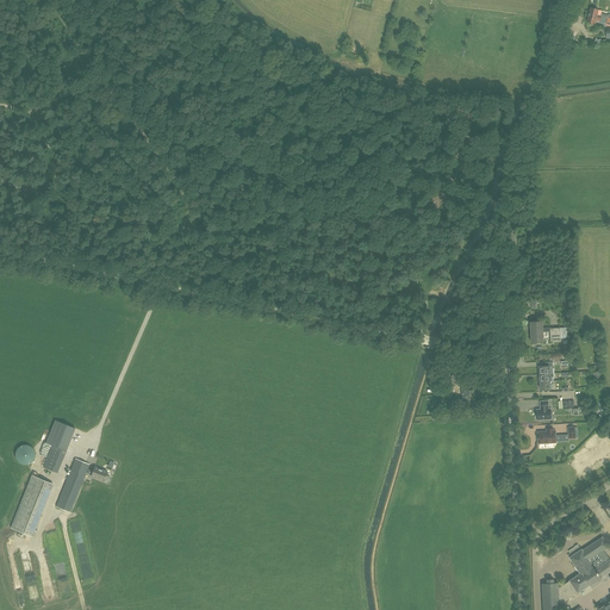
[(598,10),(590,7),(586,22),(595,24),(596,20),(599,22),(599,23),(604,24),(605,23),(607,24),(608,18),(609,18),(609,14),(608,16),(602,13),(601,16),(597,14),(598,10)]
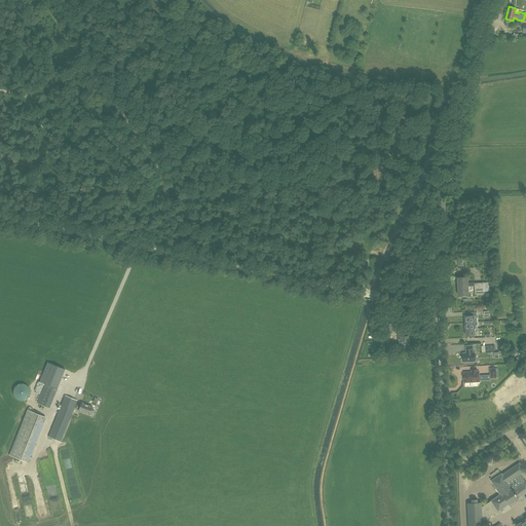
[(470,295),(467,277),(458,277),(459,296),(470,295)]
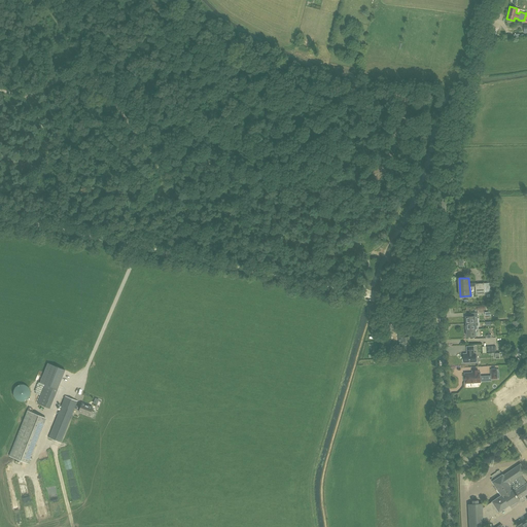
[(476,284),(477,295),(485,294),(485,283),(476,284)]
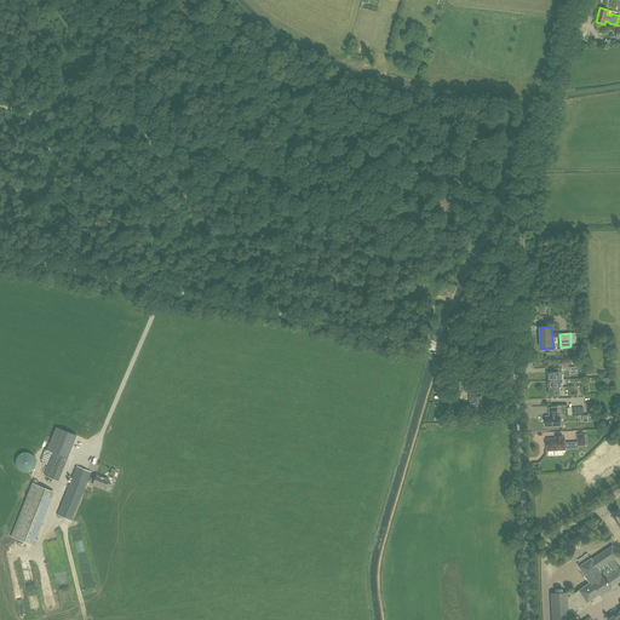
[(460,379),(451,379),(452,397),(461,397),(460,379)]
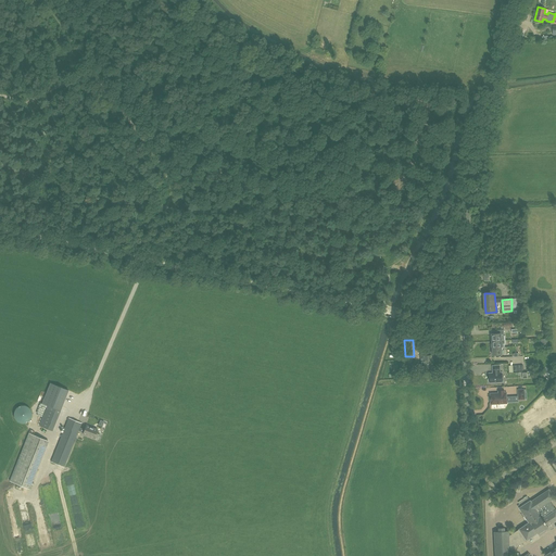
[(425,369),(432,368),(432,356),(429,356),(428,353),(420,353),(420,357),(424,357),(425,369)]
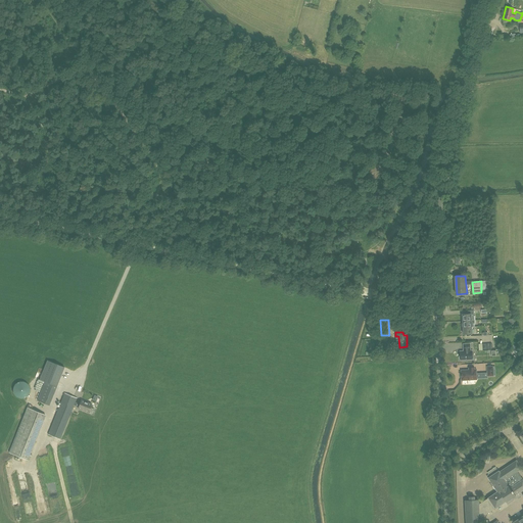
[(459,359),(461,359),(461,360),(473,359),(472,350),(470,350),(470,344),(463,344),(464,349),(464,351),(460,351),(460,354),(459,354),(459,359)]
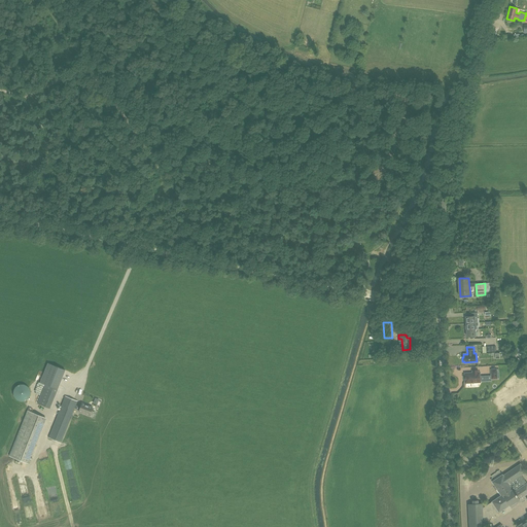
[(44,384),(57,388),(64,369),(45,362),(38,382),(44,384)]
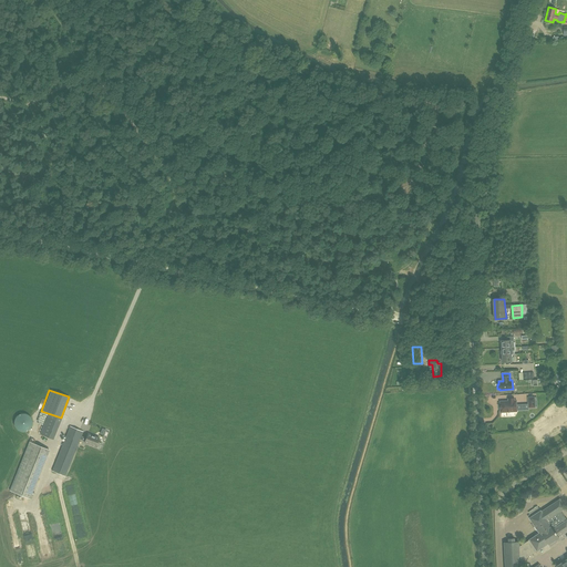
[(501,402),(501,413),(517,412),(517,401),(515,401),(515,399),(511,399),(511,401),(501,402)]
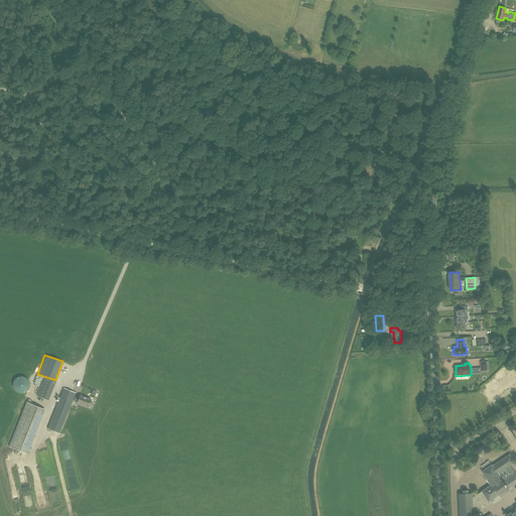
[(15,379),(14,380),(13,382),(13,383),(13,385),(13,386),(13,388),(14,389),(15,390),(16,391),(17,392),(19,393),(20,393),(22,393),(23,392),(25,392),(26,391),(27,390),(28,389),(29,387),(29,386),(29,384),(29,383),(29,381),(28,380),(27,379),(26,378),(24,377),(23,377),(22,376),(20,376),(19,377),(17,377),(16,378),(15,379)]
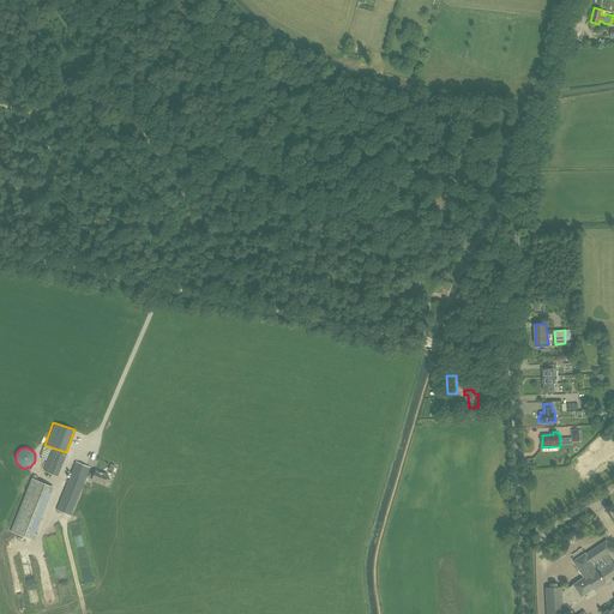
[(52,447),(43,470),(58,475),(66,452),(52,447)]
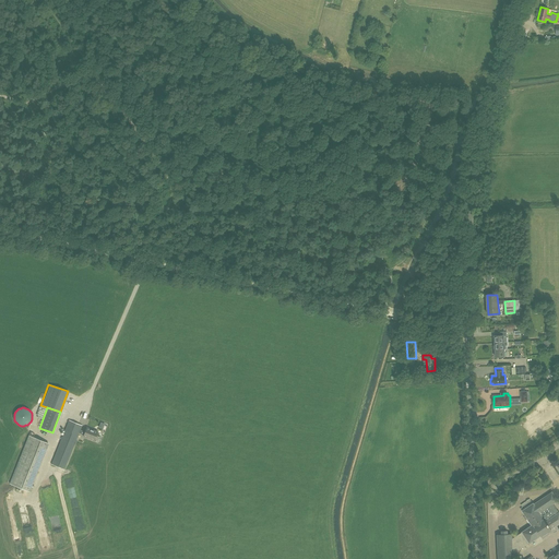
[(84,431),(80,429),(81,425),(69,419),(51,463),(64,468),(79,432),(83,435),(83,436),(94,440),(97,431),(86,427),(84,431)]
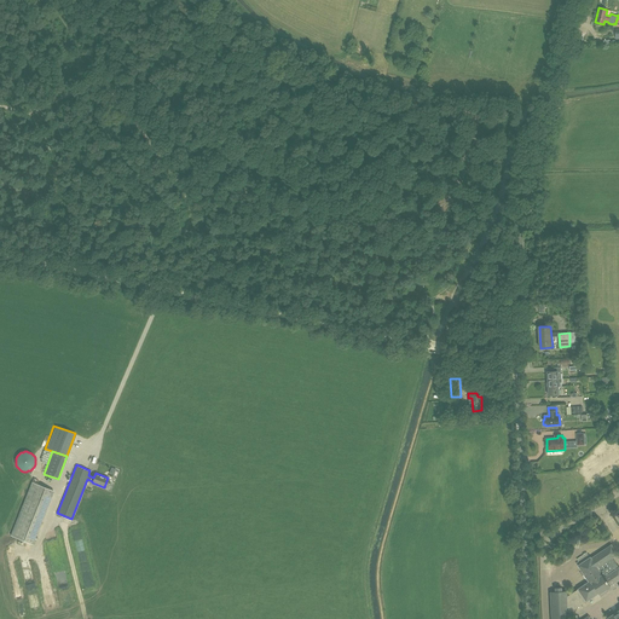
[(32,482),(11,536),(33,544),(55,491),(32,482)]
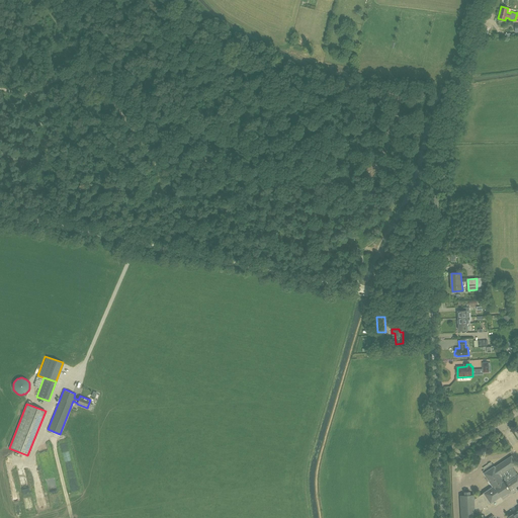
[(483,468),(485,470),(483,471),(484,473),(492,488),(484,493),(484,494),(476,499),(476,495),(470,495),(470,492),(464,492),(464,495),(460,495),(461,517),(476,517),(476,514),(491,504),(501,498),(502,498),(504,500),(517,490),(516,488),(517,486),(517,475),(513,467),(517,465),(512,455),(495,466),(494,466),(492,462),(483,468)]
